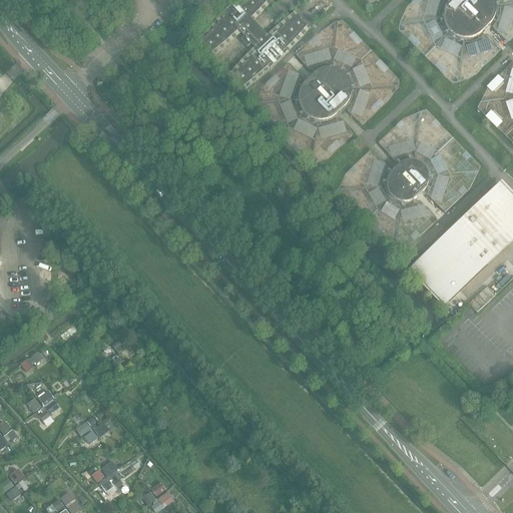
[(238,70),(232,76),(235,79),(239,83),(242,87),(249,81),(255,77),(262,71),(268,66),(271,69),(288,53),(285,50),(291,44),(296,38),(302,32),(307,26),(304,23),(300,19),(297,16),(291,21),(288,23),(281,28),(276,33),(270,39),(263,32),(257,26),(250,19),(255,13),(261,8),(267,2),(268,0),(242,0),(240,2),(237,0),(235,0),(226,8),(219,16),(222,19),(217,24),(211,30),(206,36),(200,42),(204,45),(208,49),(210,53),(217,48),(223,43),(229,38),(235,33),(238,30),(244,36),(240,40),(247,47),(251,44),(258,50),(251,55),(248,58),(243,64),(238,70)]
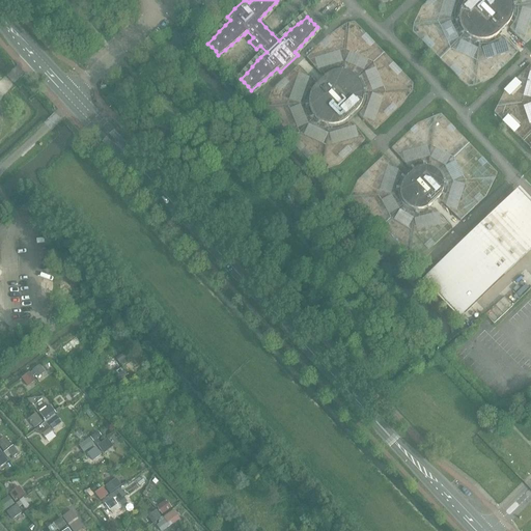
[(512,12),(513,8),(513,5),(512,1),(511,0),(466,0),(464,2),(462,6),(460,9),(459,14),(459,18),(460,22),(462,25),(464,29),(467,32),(470,34),(473,36),(477,37),(481,38),(485,38),(488,37),(493,36),(496,34),(499,31),(507,23),(509,20),(511,17),(512,12)]
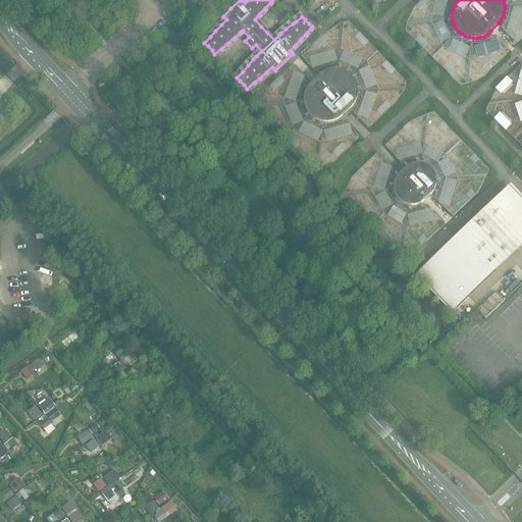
[(305,99),(305,103),(305,107),(306,110),(308,114),(311,117),(314,119),(317,121),(321,122),(324,123),(328,123),(332,123),(336,121),(340,120),(343,117),(351,110),(353,107),(355,103),(357,100),(357,96),(357,92),(357,88),(356,85),(354,81),(351,77),(348,75),(345,73),(341,72),(337,71),(333,71),(329,71),(325,73),(322,74),(319,77),(311,85),(309,88),(307,92),(305,95),(305,99)]
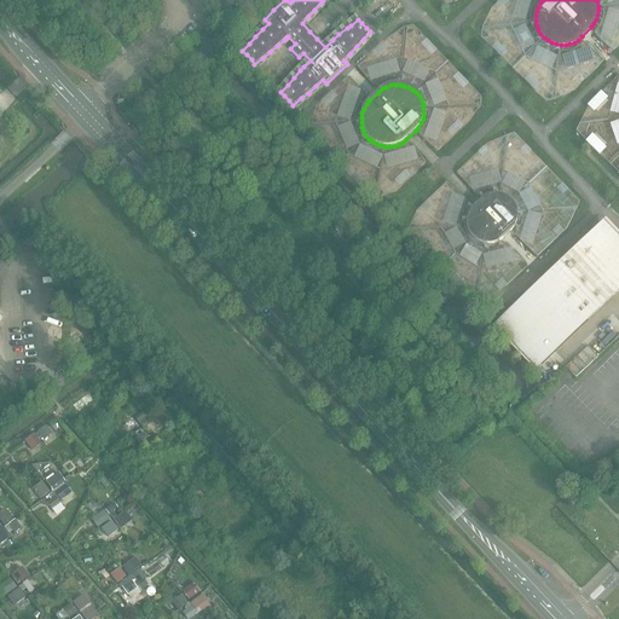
[(512,203),(510,201),(508,200),(507,198),(505,198),(504,197),(502,196),(501,196),(498,195),(497,195),(495,195),(493,195),(491,195),(490,195),(487,196),(486,197),(484,197),(482,198),(481,200),(479,201),(472,208),(470,209),(469,210),(468,212),(468,214),(467,215),(467,218),(466,219),(466,221),(466,223),(466,225),(466,226),(466,229),(467,230),(467,232),(468,233),(469,236),(470,237),(472,238),(473,239),(474,241),(476,242),(478,243),(479,243),(481,244),(482,244),(485,244),(486,244),(489,244),(490,244),(492,244),(493,243),(496,243),(497,242),(499,241),(501,239),(502,238),(509,232),(510,230),(512,229),(513,227),(514,226),(514,224),(515,223),(515,220),(515,219),(516,217),(516,215),(515,213),(515,212),(515,209),(514,208),(513,206),(513,204),(512,203)]
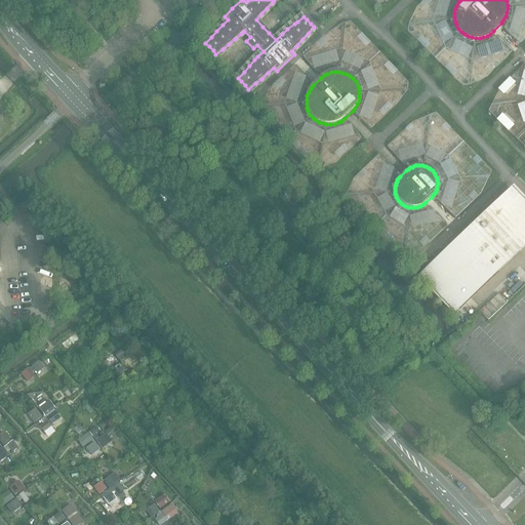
[(456,313),(524,246),(524,204),(512,191),(421,277),(456,313)]
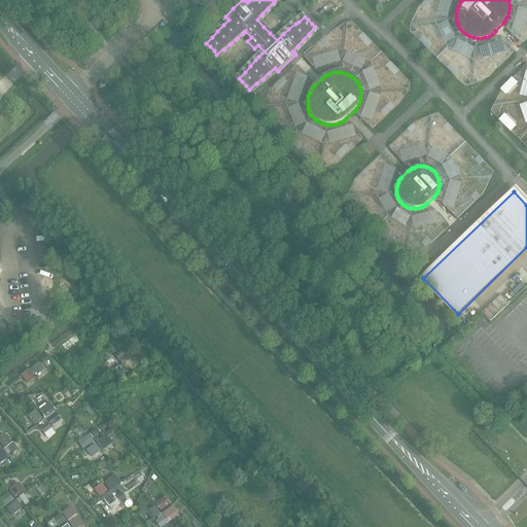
[(508,305),(500,295),(482,313),(490,321),(508,305)]
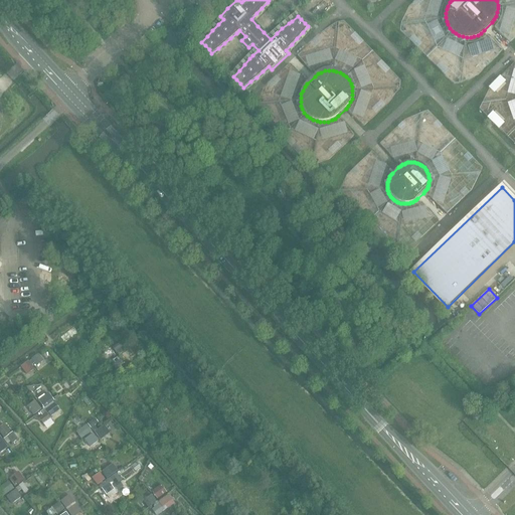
[(43,361),(38,355),(38,354),(31,360),(29,362),(31,364),(33,363),(36,366),(43,361)]
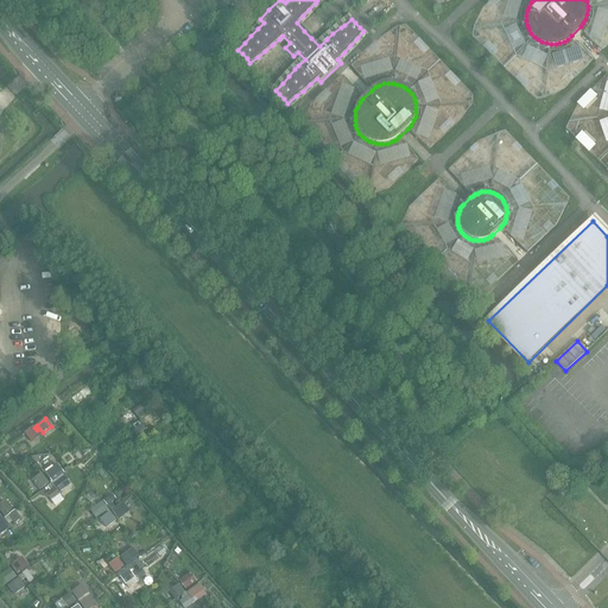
[(40,436),(35,428),(33,426),(24,434),(31,443),(40,436)]
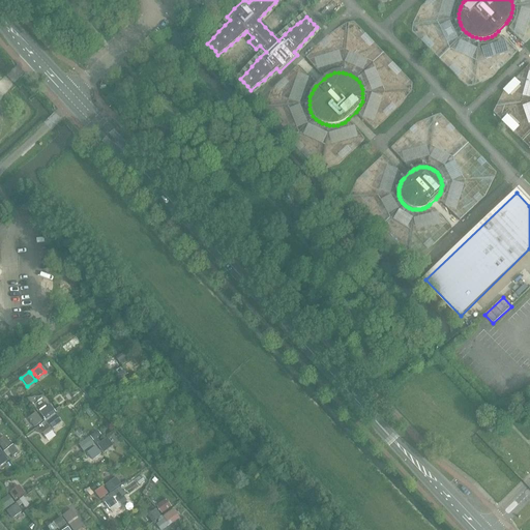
[(46,420),(56,413),(51,405),(39,413),(46,420)]
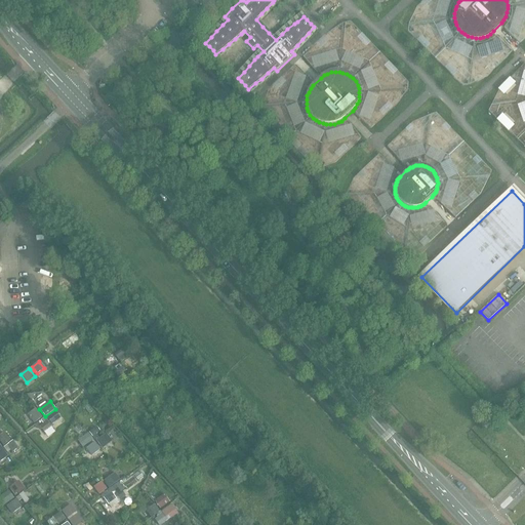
[(34,423),(43,417),(36,409),(28,415),(34,423)]
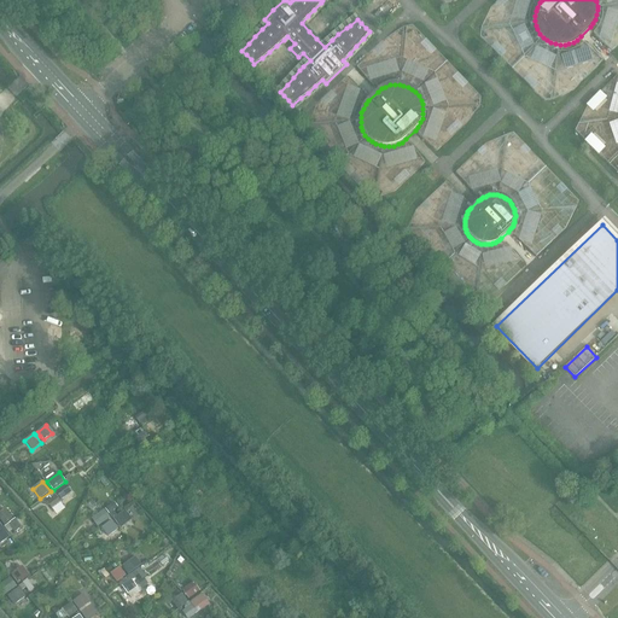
[(65,484),(54,491),(62,501),(73,493),(65,484)]
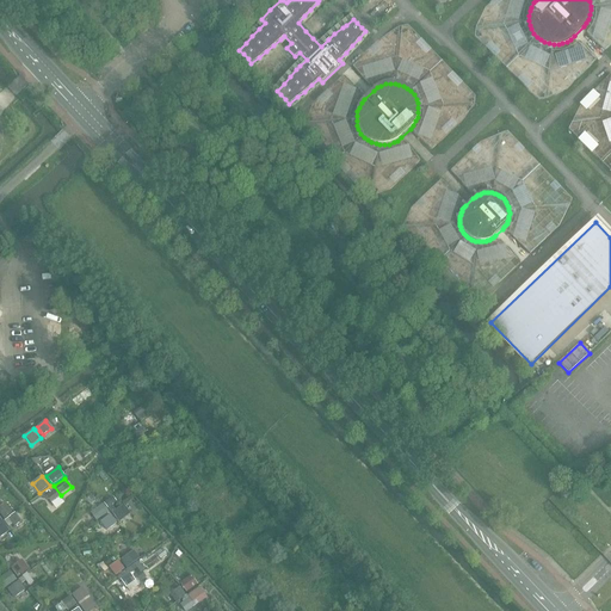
[(51,487),(48,489),(50,494),(47,497),(49,501),(57,495),(54,491),(51,487)]
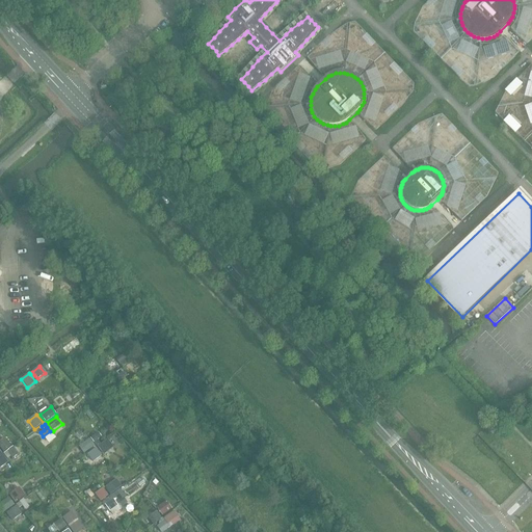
[(92,443),(96,447),(98,446),(100,444),(98,442),(97,440),(101,437),(98,434),(90,440),(94,443),(92,443)]
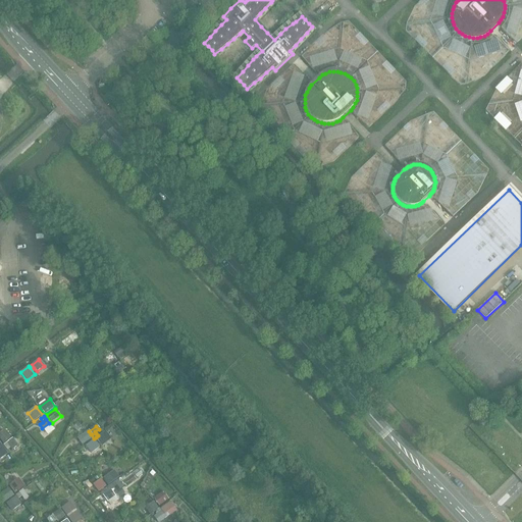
[(0,432),(0,438),(4,445),(11,438),(4,430),(0,432)]
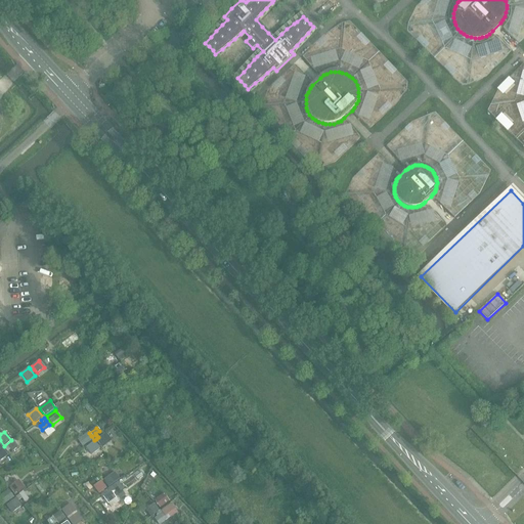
[(88,432),(78,440),(83,447),(93,440),(88,432)]
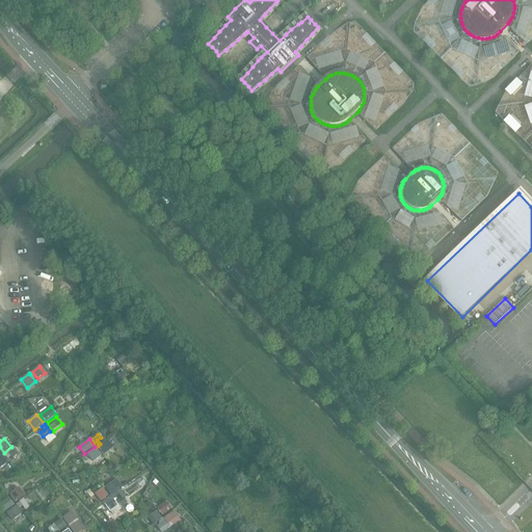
[(107,440),(99,447),(104,454),(113,448),(107,440)]
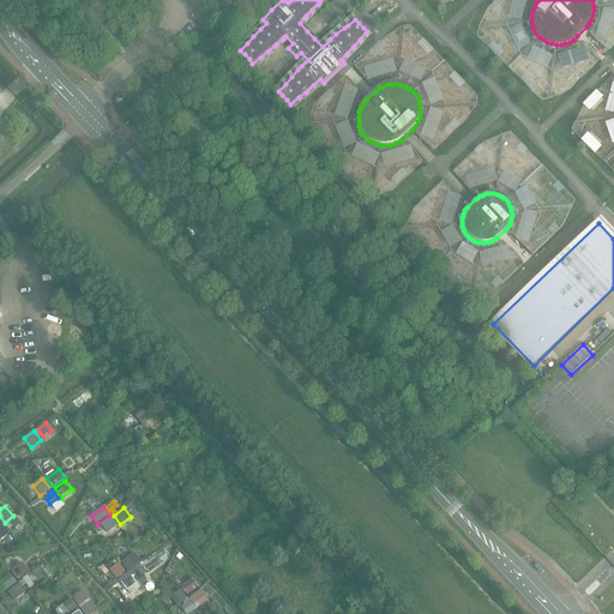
[(7,521),(2,524),(5,525),(6,528),(7,528),(11,525),(14,529),(20,524),(14,516),(7,521)]
